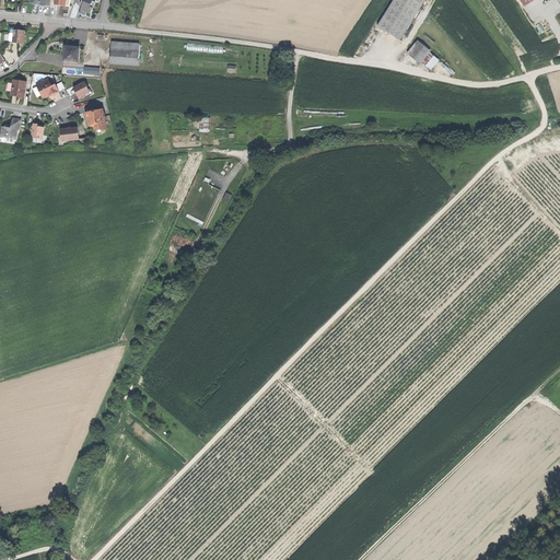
[(74,0),(82,3),(79,12),(84,14),(86,11),(90,12),(92,7),(93,8),(95,1),(92,0),(74,0)]
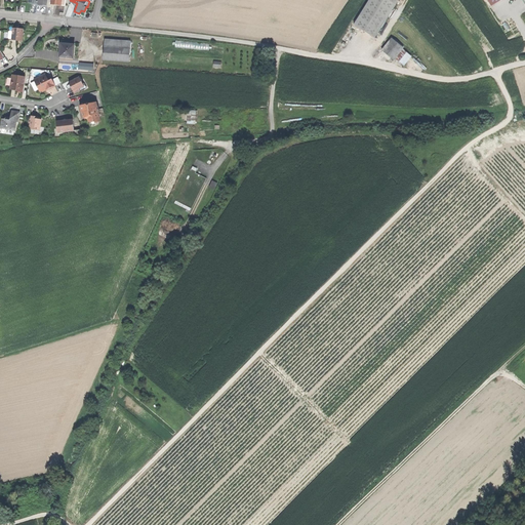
[(369,0),(354,26),(374,39),(395,5),(386,0),(369,0)]
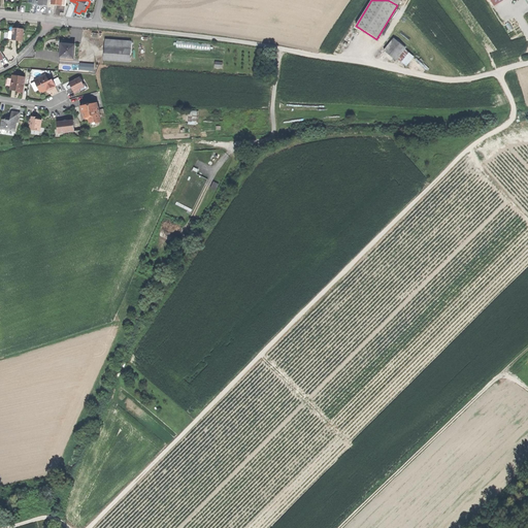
[(18,28),(13,27),(12,39),(22,40),(23,28),(18,28)]
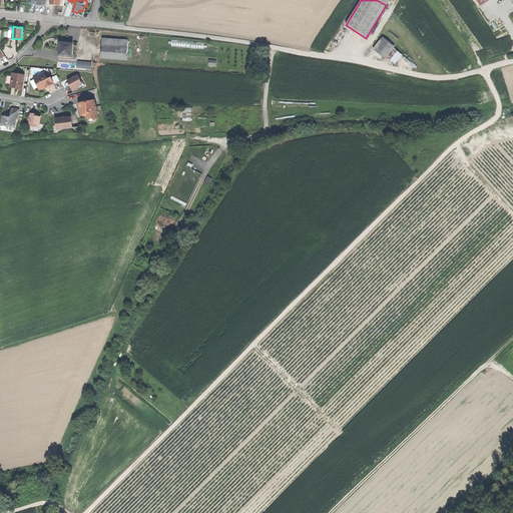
[(101,38),(101,44),(126,46),(126,40),(101,38)]
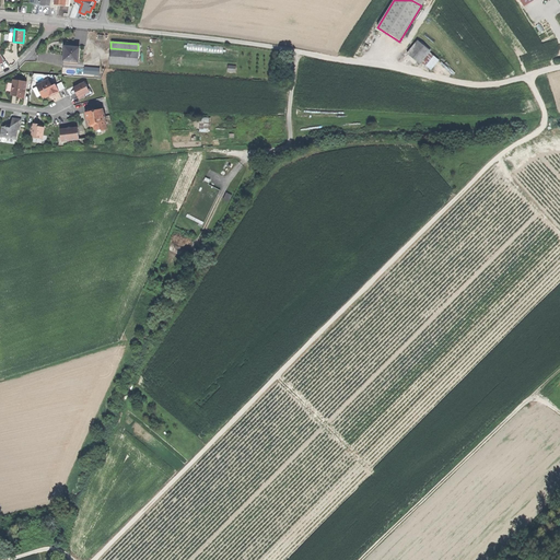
[(224,46),(187,42),(187,49),(223,54),(224,46)]
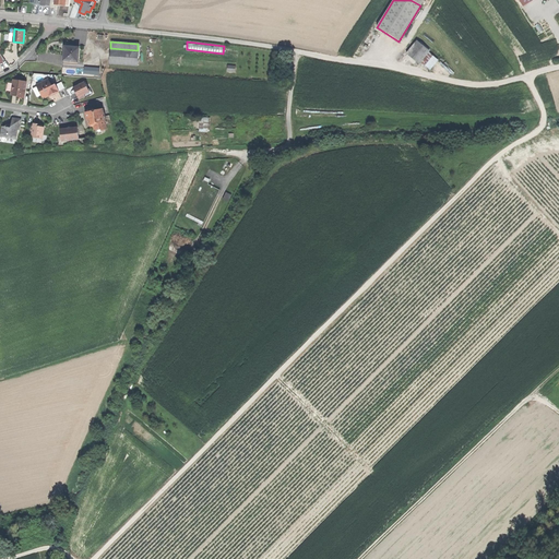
[(417,42),(406,54),(418,64),(420,62),(428,54),(429,52),(417,42)]
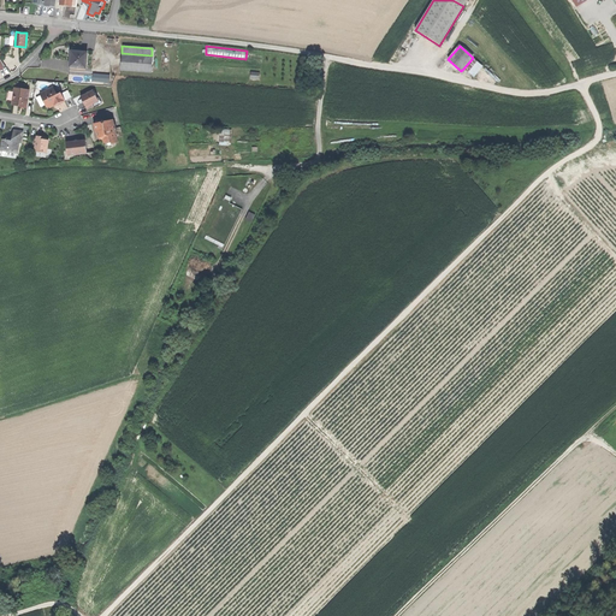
[(87,51),(69,49),(69,53),(69,57),(70,57),(69,65),(86,67),(87,51)]
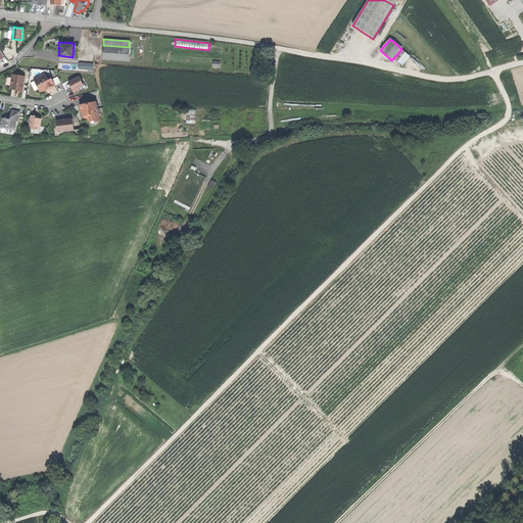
[(129,47),(103,45),(102,57),(128,59),(129,47)]
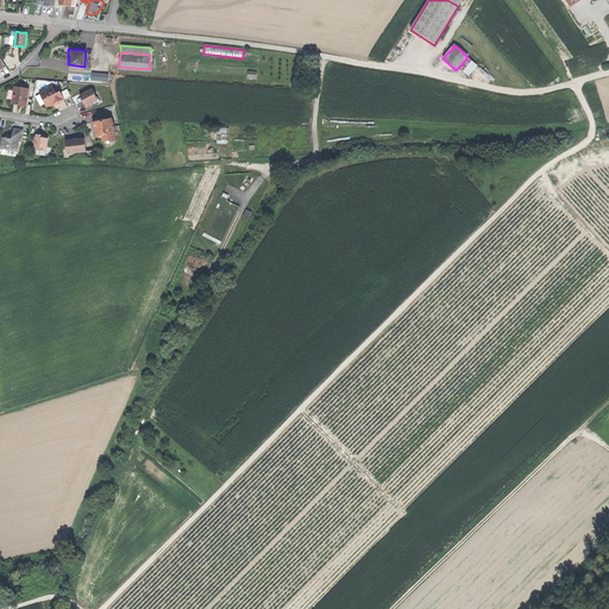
[(476,67),(466,58),(458,68),(468,76),(476,67)]
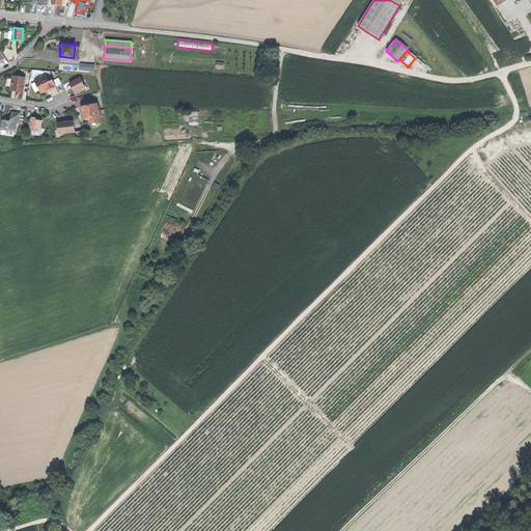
[(79,71),(95,72),(95,64),(80,62),(79,71)]
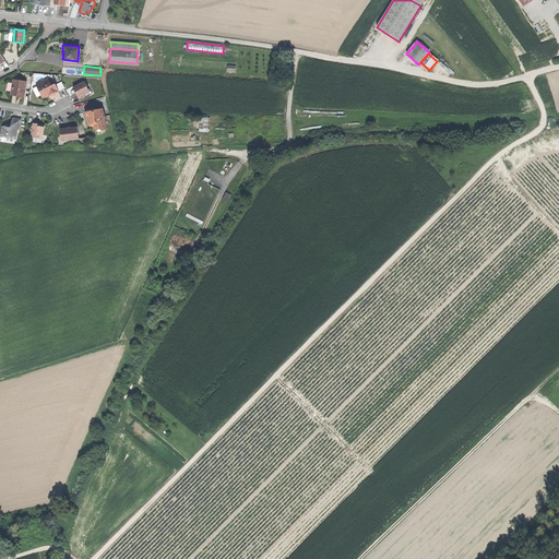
[(36,84),(42,96),(44,95),(45,96),(48,94),(51,93),(51,94),(59,91),(55,83),(51,85),(48,78),(36,84)]
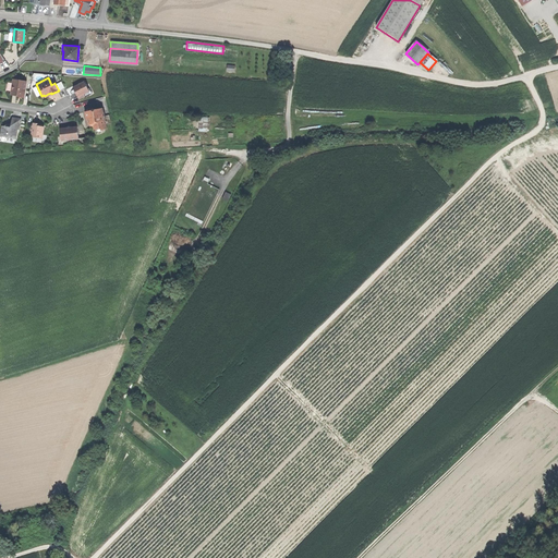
[(13,79),(11,93),(16,94),(23,95),(25,81),(13,79)]
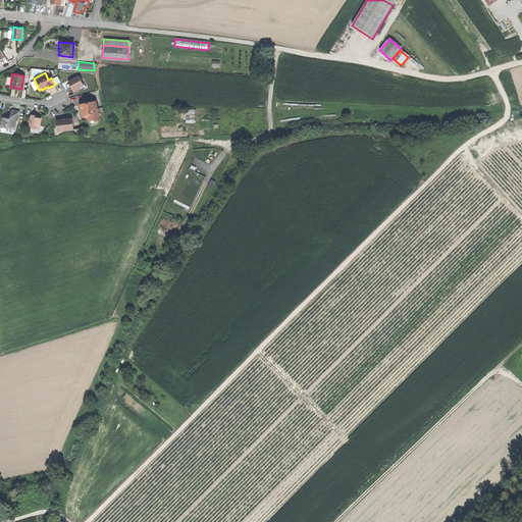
[(70,84),(69,85),(71,88),(73,92),(79,90),(77,88),(83,85),(79,75),(69,81),(70,84)]
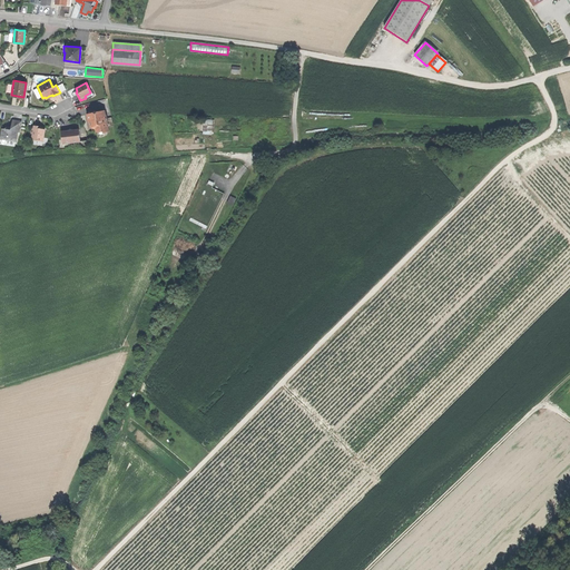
[(104,110),(86,114),(88,120),(90,126),(95,129),(95,130),(102,129),(102,133),(109,131),(108,126),(112,125),(110,117),(107,117),(106,115),(105,115),(104,110)]
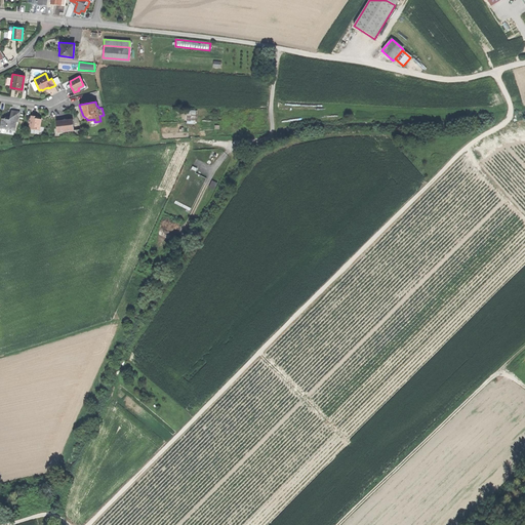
[(196,124),(197,110),(188,109),(187,123),(196,124)]
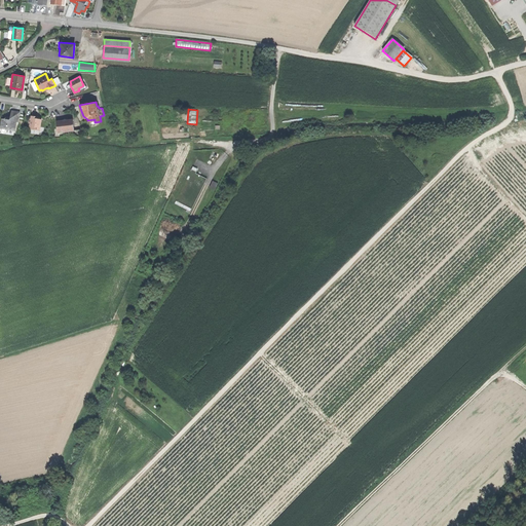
[(15,112),(12,111),(11,117),(8,116),(4,119),(2,118),(1,126),(7,127),(6,129),(14,130),(16,121),(19,121),(20,112),(15,112)]
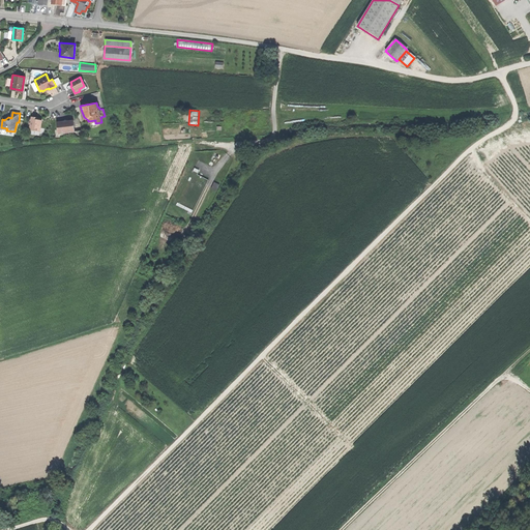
[(35,118),(32,117),(31,120),(30,119),(30,124),(31,124),(30,129),(40,131),(42,121),(40,120),(37,120),(37,118),(35,118)]
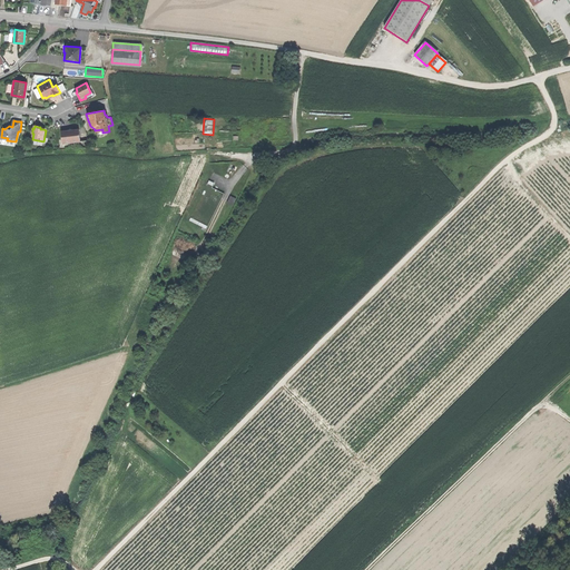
[(68,130),(60,130),(61,143),(79,140),(78,129),(68,130)]
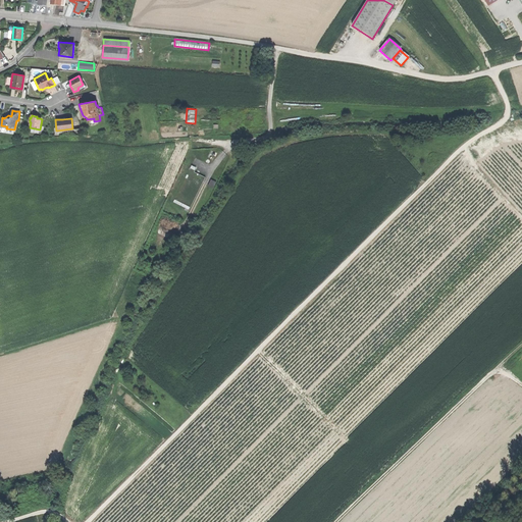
[(208,186),(213,188),(217,181),(211,178),(208,186)]
